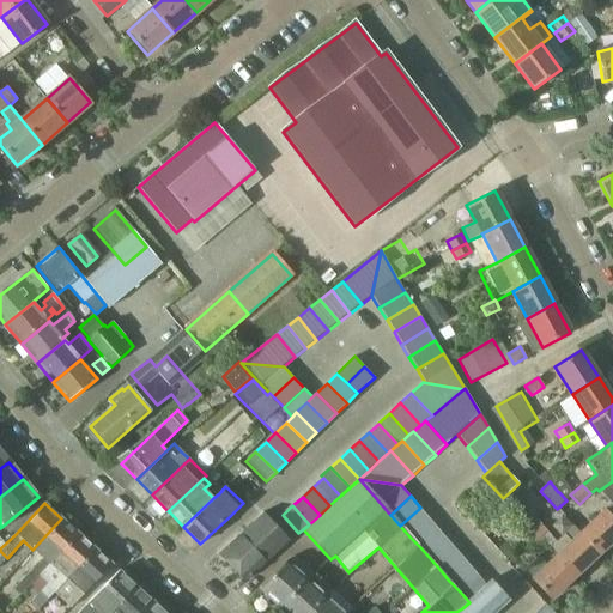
[(420,508),(400,526),(410,536),(431,519),(420,508)]
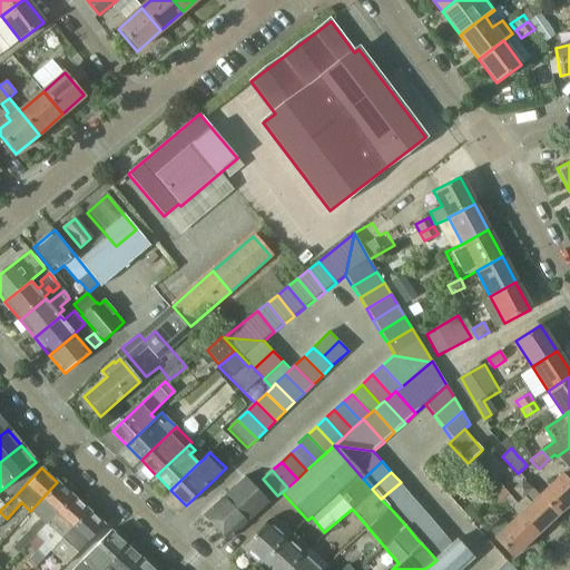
[(569,481),(564,474),(541,497),(558,513),(569,501),(569,481)]
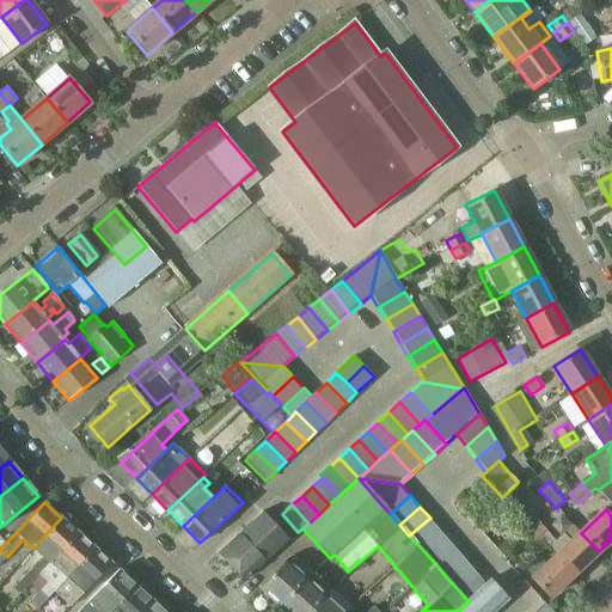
[(288,542),(271,522),(263,513),(218,554),(244,581),(288,542)]
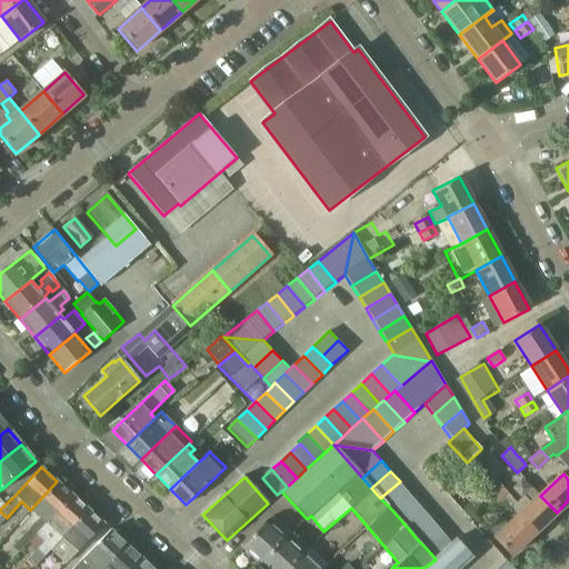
[(262,478),(252,486),(268,503),(277,495),(262,478)]
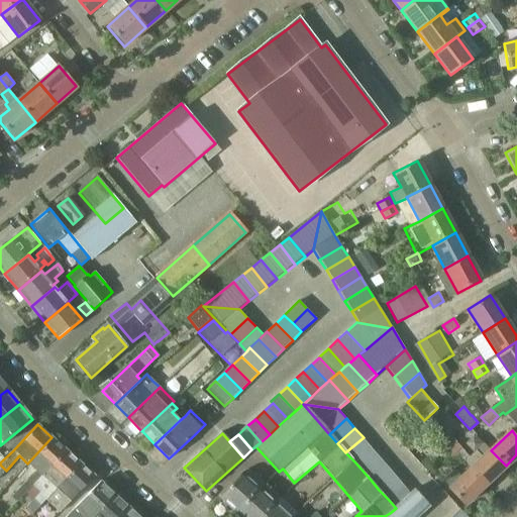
[(33,485),(66,450),(52,437),(27,463),(30,466),(36,472),(33,476),(32,474),(25,482),(31,487),(33,485)]
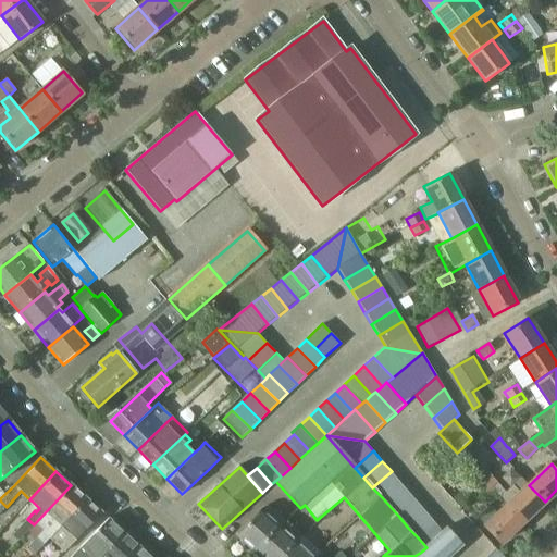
[(392,471),(372,487),(382,497),(400,481),(392,471)]
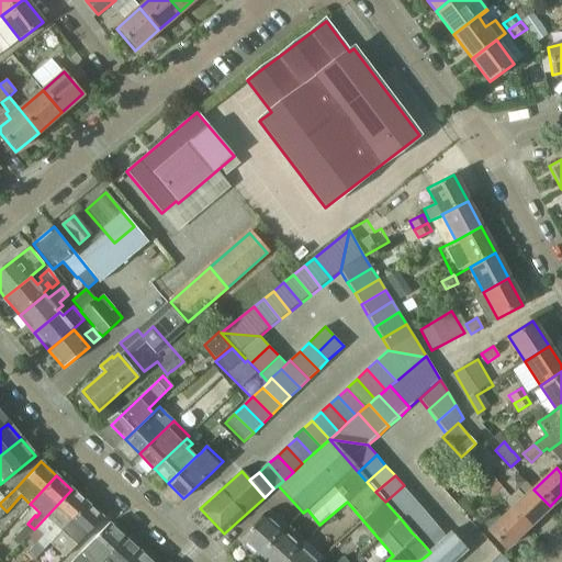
[(498,497),(505,492),(505,491),(496,481),(489,487),(498,497)]
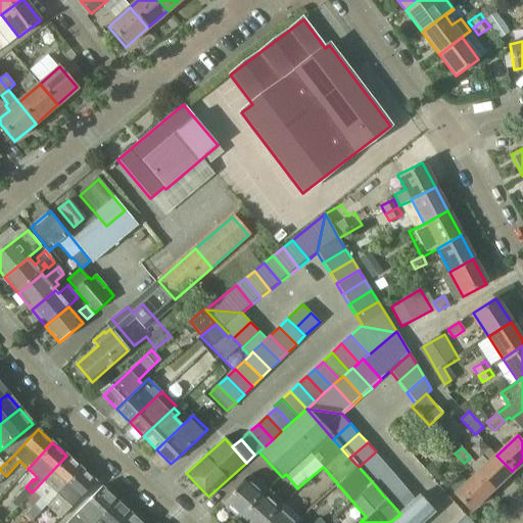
[(376,452),(359,467),(367,476),(384,462),(376,452)]
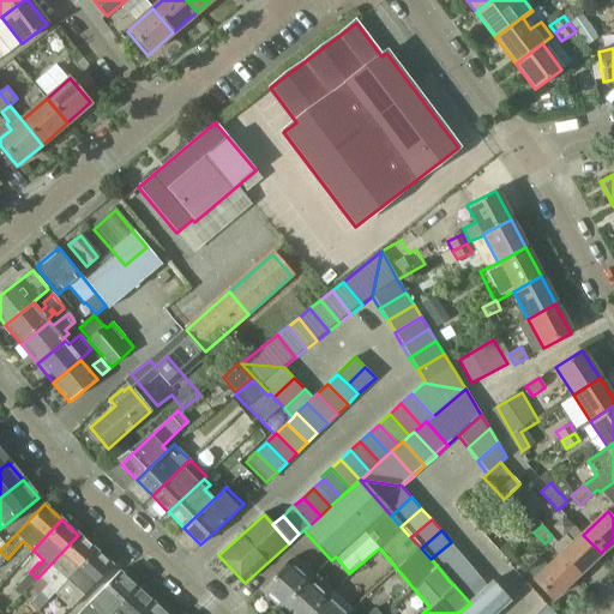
[(545,543),(534,533),(527,539),(536,551),(545,543)]
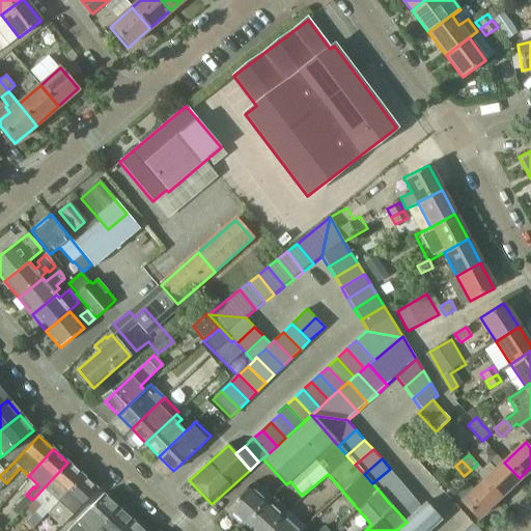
[(35,512),(42,519),(48,512),(82,475),(67,463),(34,498),(42,505),(35,512)]
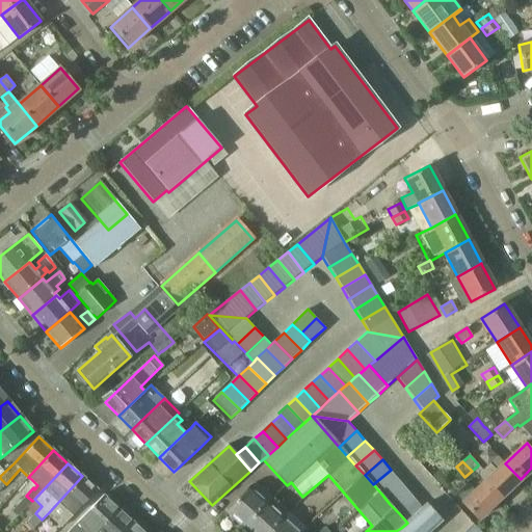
[(478,466),(472,471),(473,472),(483,483),(499,500),(521,479),(505,463),(497,472),(490,463),(482,471),(478,466)]
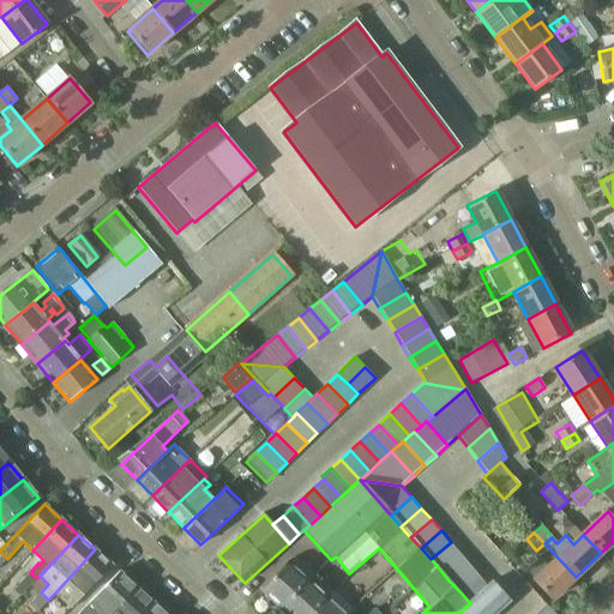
[(451,542),(431,559),(440,570),(461,553),(451,542)]
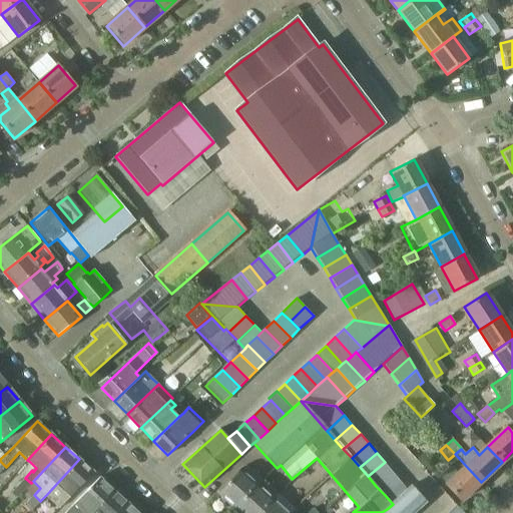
[(46,495),(59,508),(69,497),(93,472),(79,459),(46,495)]
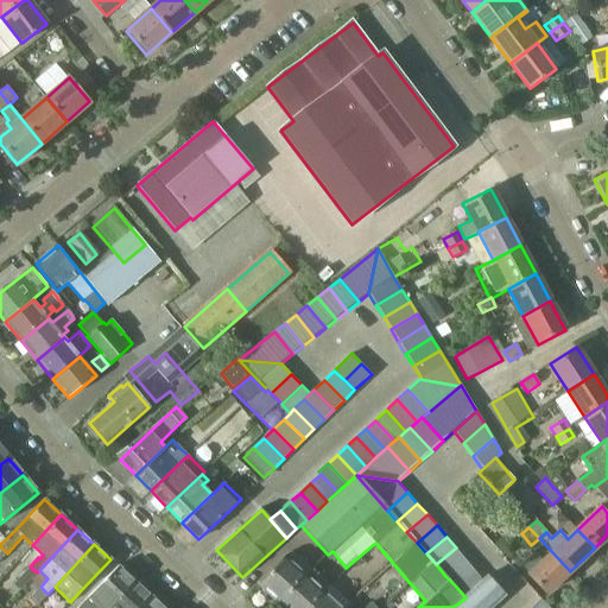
[(456,548),(436,564),(445,576),(466,558),(456,548)]
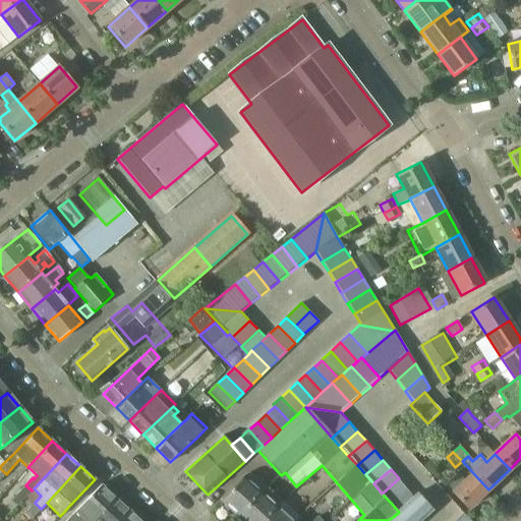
[(248,471),(222,501),(238,515),(261,490),(263,493),(268,488),(248,471)]
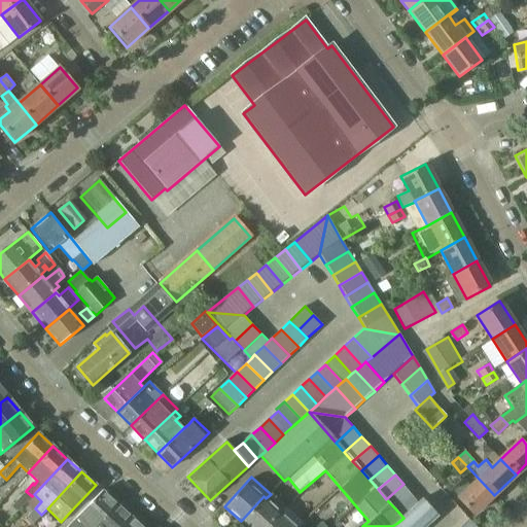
[(462,478),(450,490),(458,498),(473,515),(494,495),(479,479),(470,487),(462,478)]
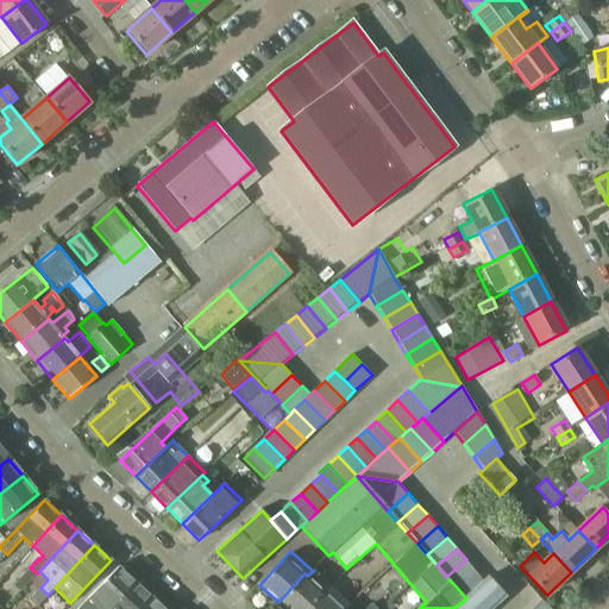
[(466,559),(446,577),(457,588),(476,571),(466,559)]
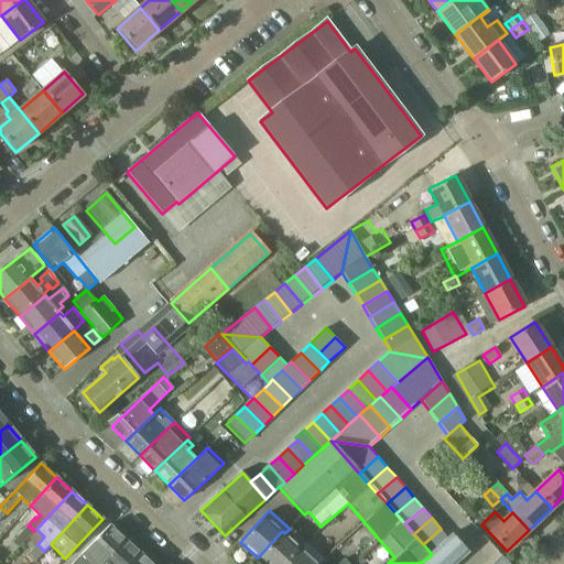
[(82,554),(72,563),(101,563),(125,539),(109,524),(82,554)]
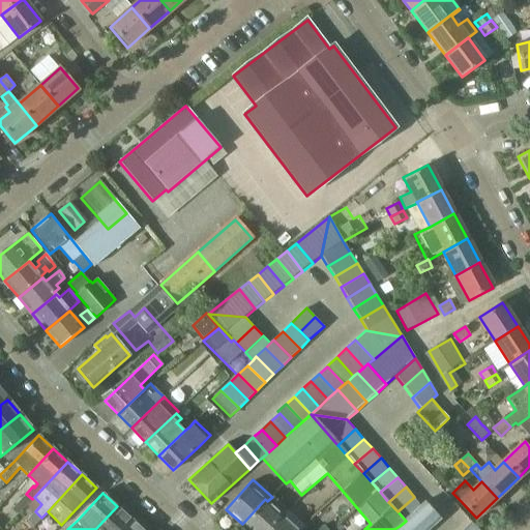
[(26,494),(12,508),(18,514),(32,499),(26,494)]
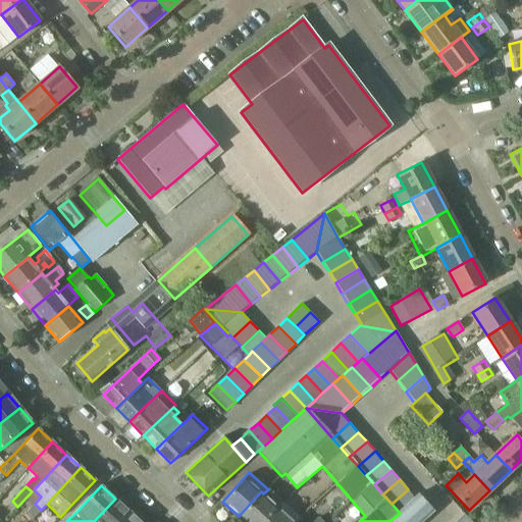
[(262,521),(276,507),(277,507),(282,502),(268,489),(263,493),(261,491),(239,516),(245,521),(262,521)]
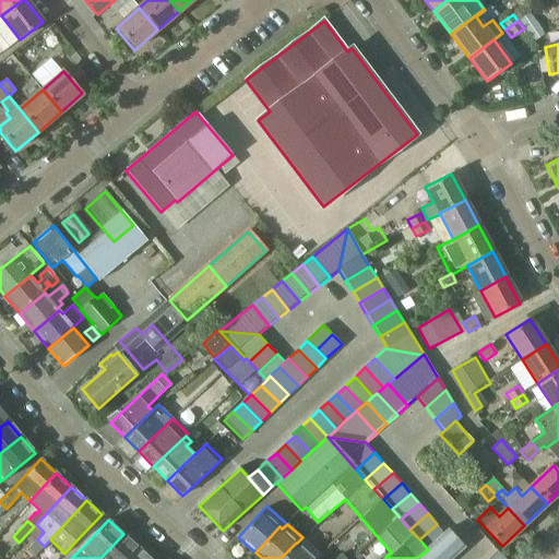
[(437,524),(419,539),(428,549),(431,547),(440,538),(445,534),(437,524)]
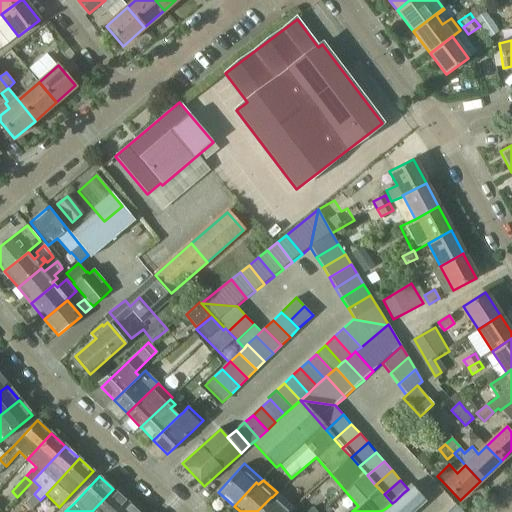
[(412,485),(408,489),(403,493),(417,509),(426,500),(412,485)]
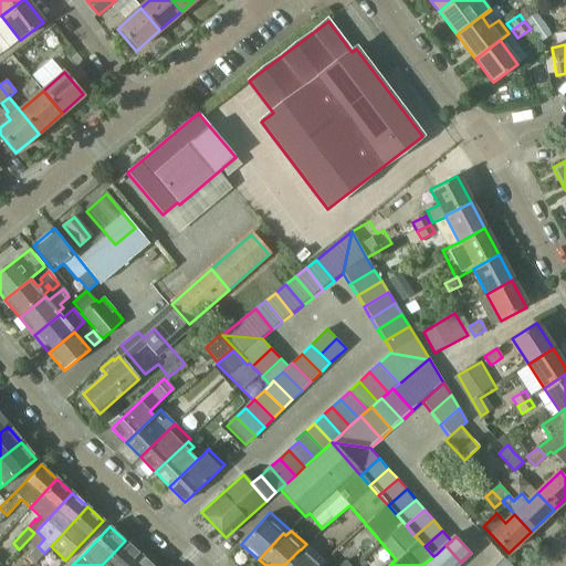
[(129,565),(140,555),(125,541),(102,565),(129,565)]
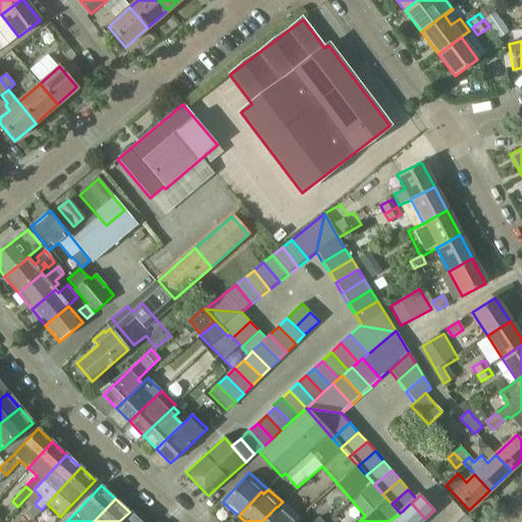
[(298,521),(302,519),(282,502),(277,507),(276,507),(262,521),(298,521)]
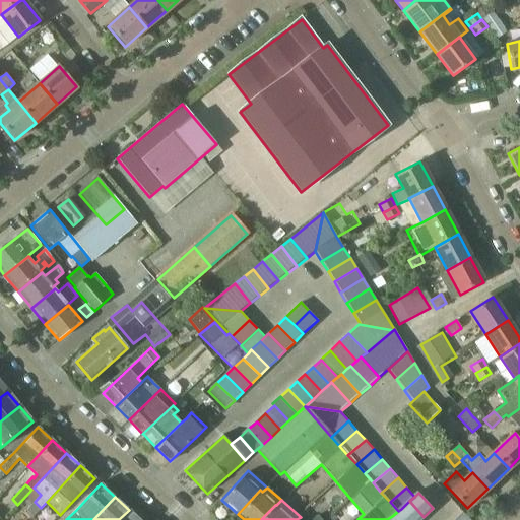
[(401,509),(410,519),(419,519),(424,517),(409,501),(401,509)]
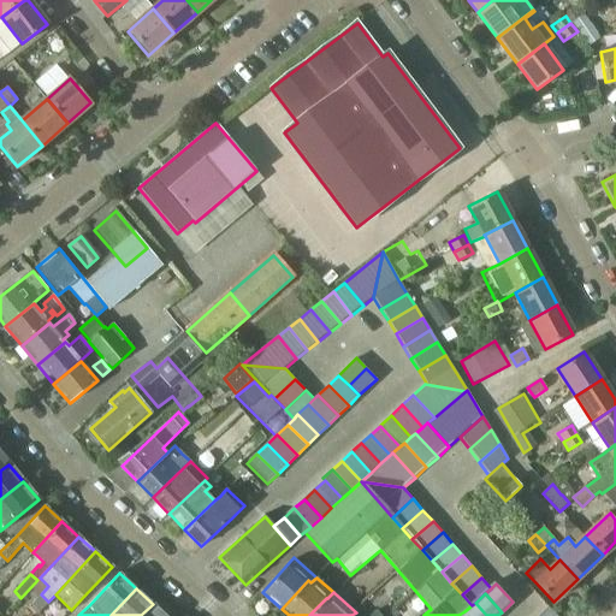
[(48,602),(41,594),(40,594),(29,606),(37,615),(48,602)]
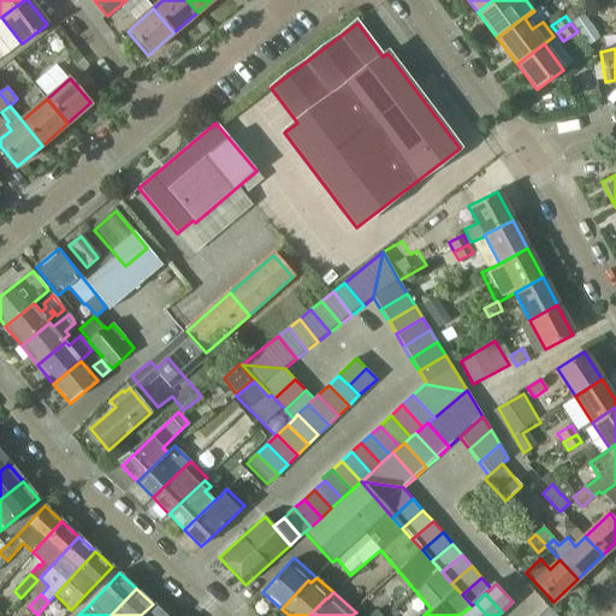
[(486,615),(475,603),(472,605),(465,611),(468,615),(486,615)]
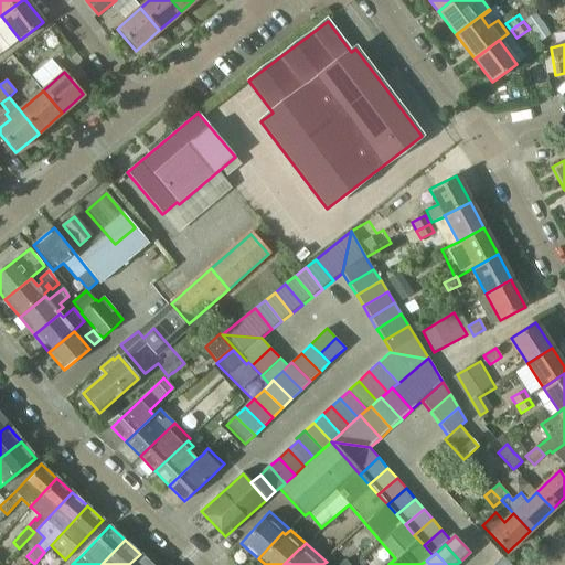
[(151,564),(140,554),(129,564),(151,564)]
